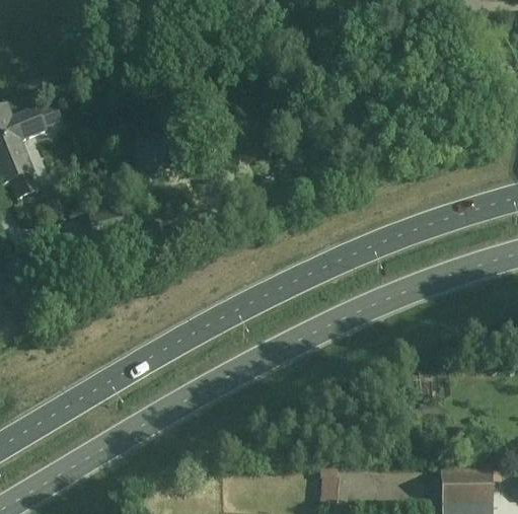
[(6,106),(0,108),(0,180),(2,186),(11,182),(18,199),(40,191),(19,140),(45,130),(37,109),(11,120),(6,106)]
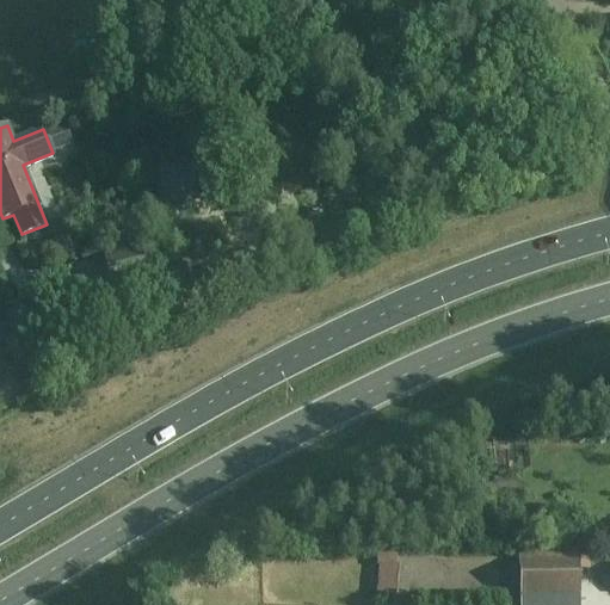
[(161,170),(165,199),(219,192),(215,162),(161,170)]
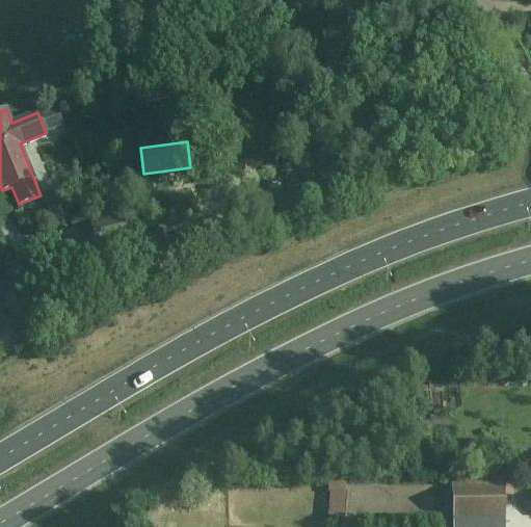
[(90,221),(97,247),(126,241),(121,215),(90,221)]
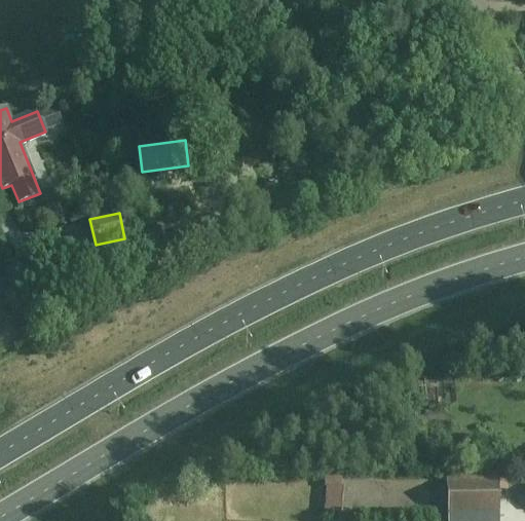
[(447,477),(449,520),(499,520),(498,495),(509,495),(508,478),(497,478),(497,476),(447,477)]
